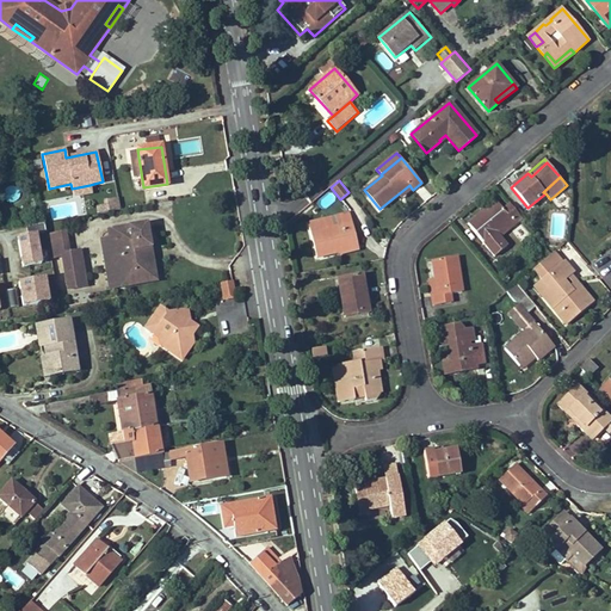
[(90,185),(72,189),(74,197),(92,193),(90,185)]
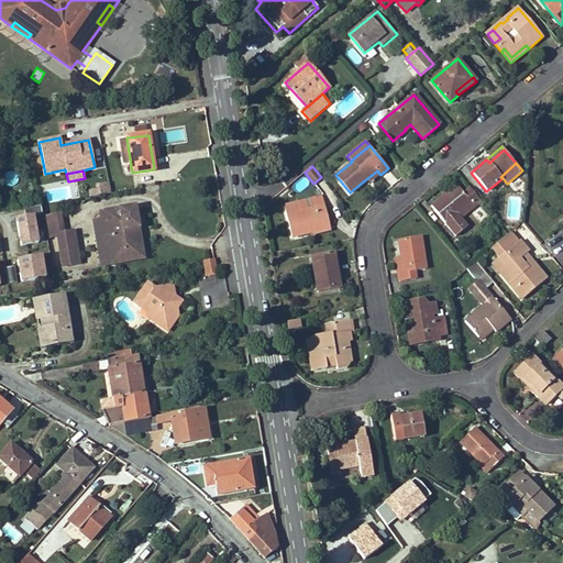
[(370,183),(379,174),(377,170),(366,179),(370,183)]
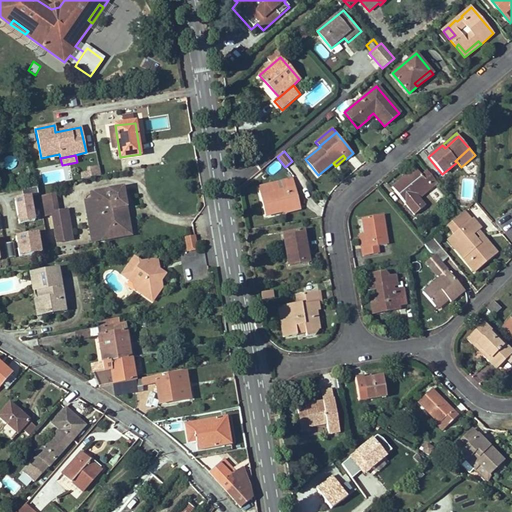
[(87,166),(88,176),(101,175),(100,165),(87,166)]
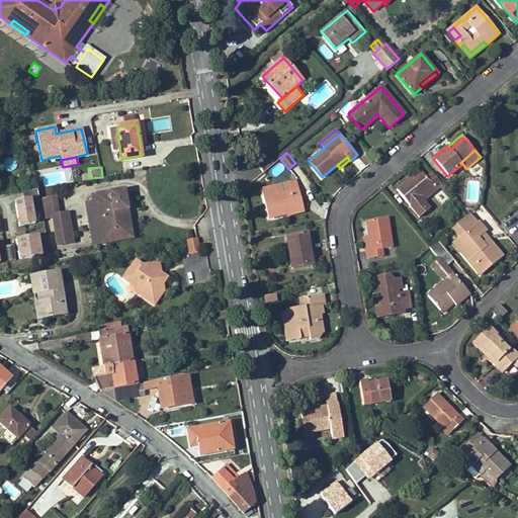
[(442,185),(433,174),(427,178),(421,170),(397,190),(420,217),(431,207),(425,201),(437,191),(436,190),(442,185)]
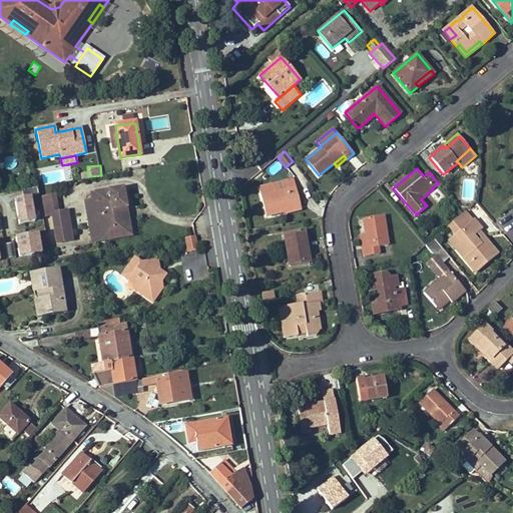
[(300,205),(294,177),(259,185),(266,216),(283,212),(283,210),(300,205)]
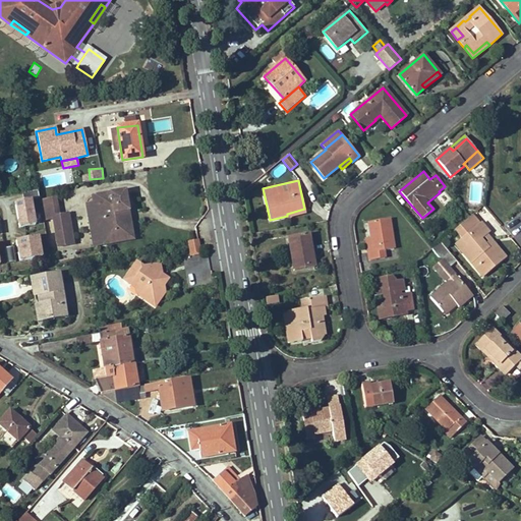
[(40,197),(39,189),(22,192),(23,197),(14,198),(19,228),(38,225),(34,198),(40,197)]
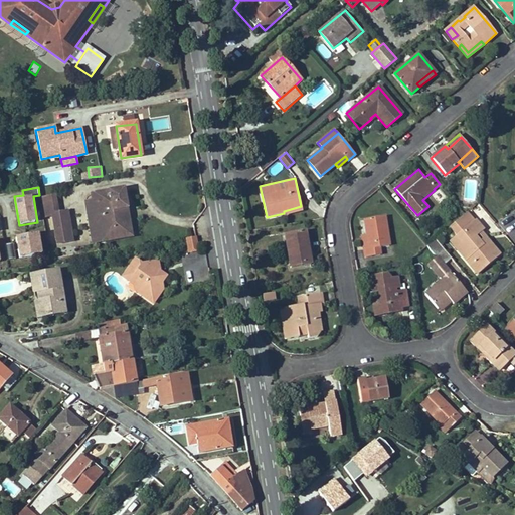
[(133,234),(124,188),(91,194),(92,201),(94,209),(90,210),(95,235),(114,232),(115,237),(133,234)]
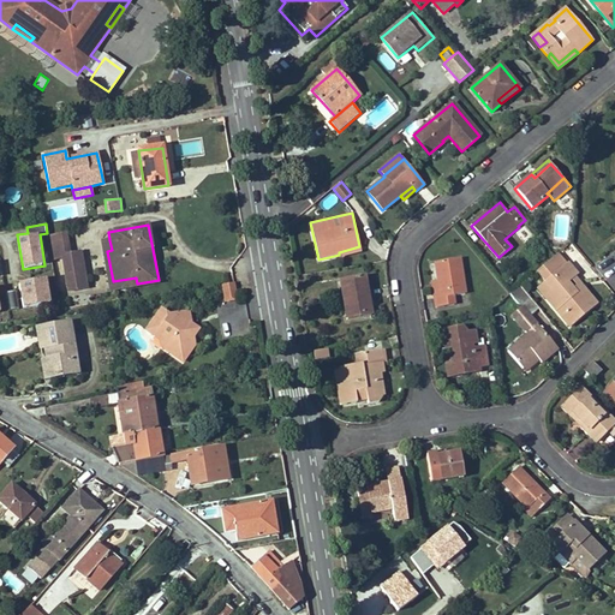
[(69,232),(48,237),(53,261),(63,257),(63,252),(72,251),(69,232)]
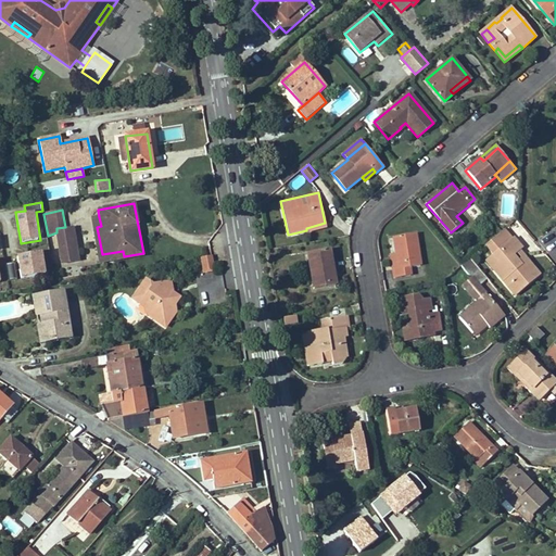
[(101,226),(99,217),(92,218),(101,263),(124,258),(124,256),(123,251),(102,254),(97,227),(101,226)]
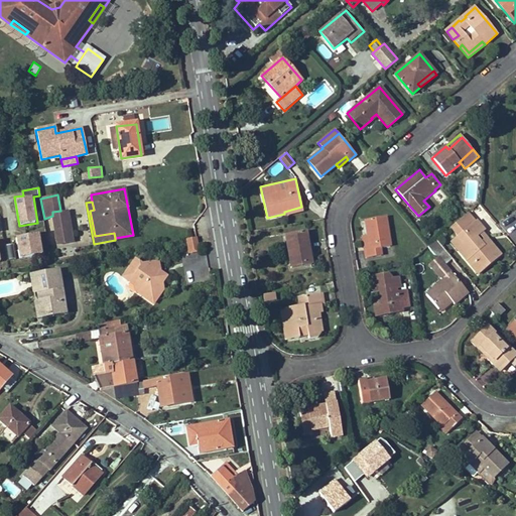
[(284,215),(302,211),(301,207),(284,212),(284,214),(284,215)]
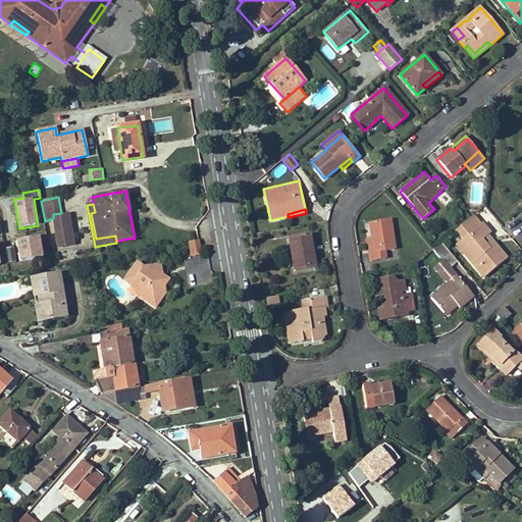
[(77,243),(71,211),(61,213),(53,214),(53,218),(58,247),(77,243)]
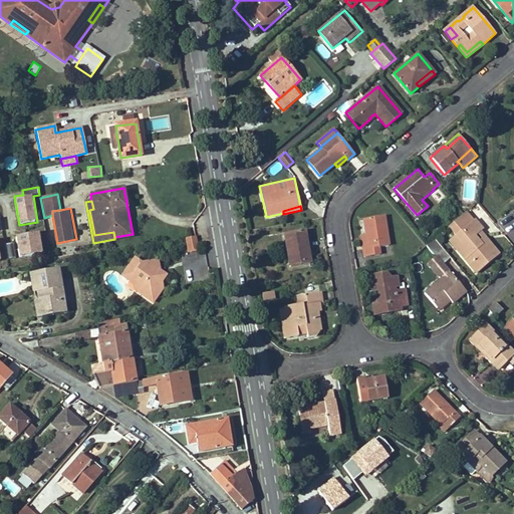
[(476,273),(499,254),(487,240),(482,244),(475,236),(480,231),(483,229),(476,221),(474,222),(467,212),(464,215),(449,227),(457,236),(455,238),(462,246),(458,250),(476,273)]
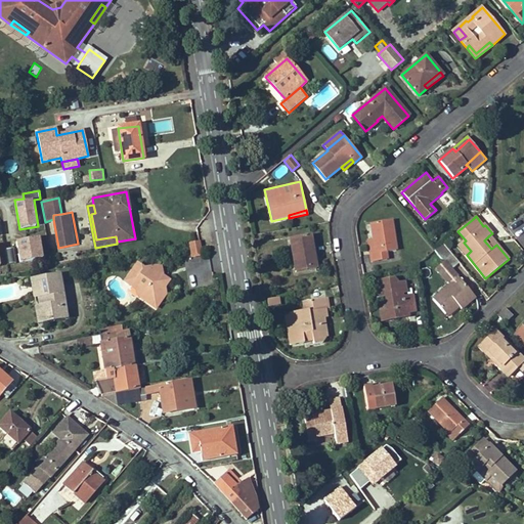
[(396,250),(391,220),(370,223),(374,239),(376,253),(370,254),(372,262),(387,260),(386,252),(396,250)]
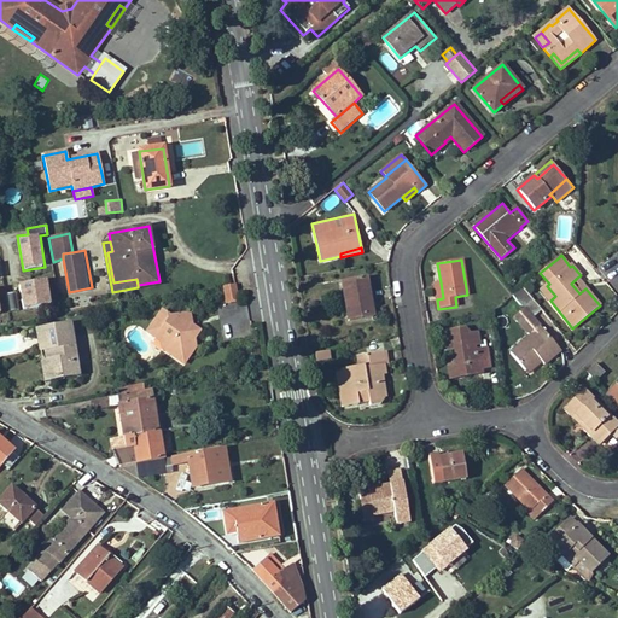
[(373,318),(367,278),(342,283),(348,322),(373,318)]
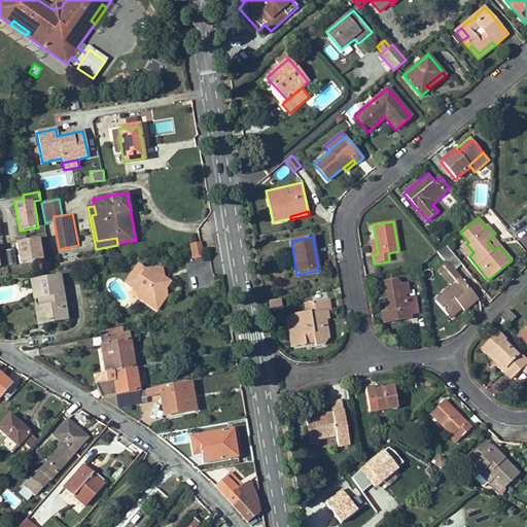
[(499,246),(492,237),(487,242),(494,250),(499,246)]
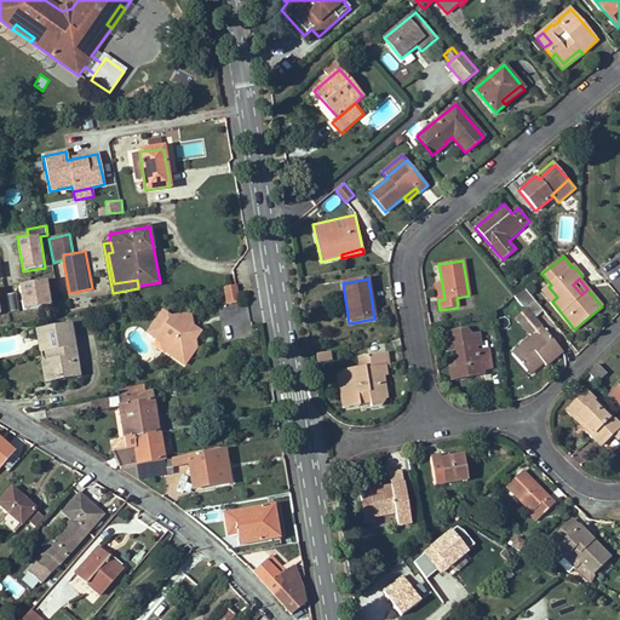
[(17,292),(6,294),(10,314),(49,308),(44,281),(16,286),(17,292)]
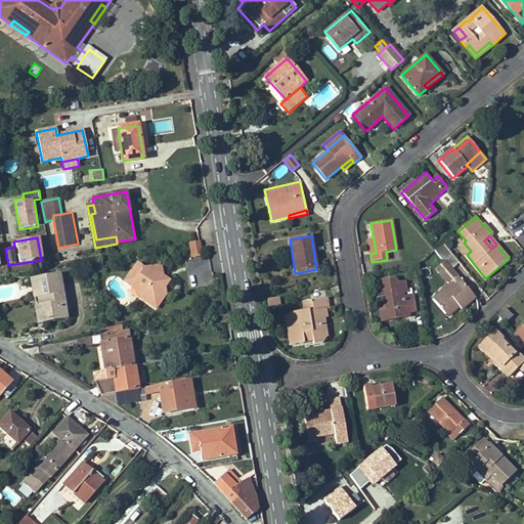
[(201,239),(189,242),(191,256),(203,255),(201,239)]
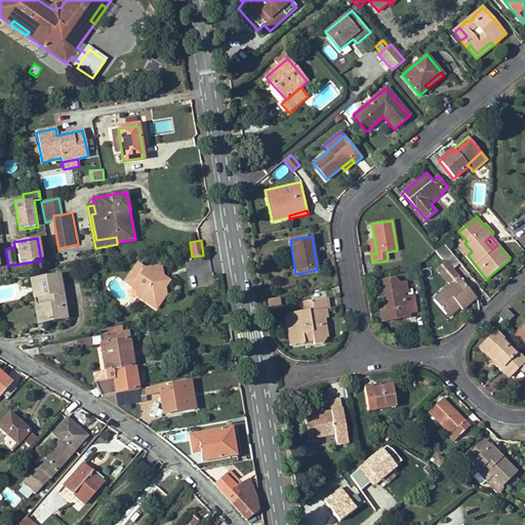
[(472,251),(465,243),(460,247),(468,255),(472,251)]
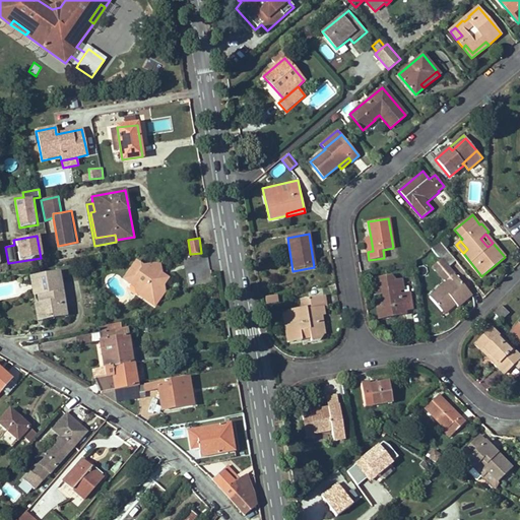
[(472,296),(443,260),(434,268),(446,282),(430,297),(443,312),(454,303),(458,307),(472,296)]
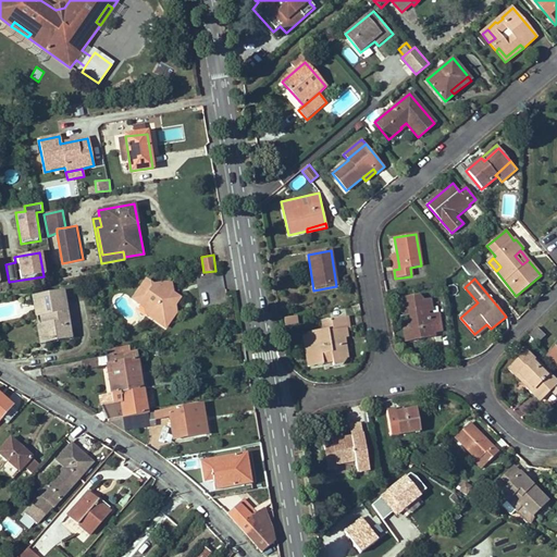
[(168,300),(172,294),(171,283),(152,286),(146,281),(133,299),(148,311),(146,314),(165,327),(175,313),(174,306),(168,300)]
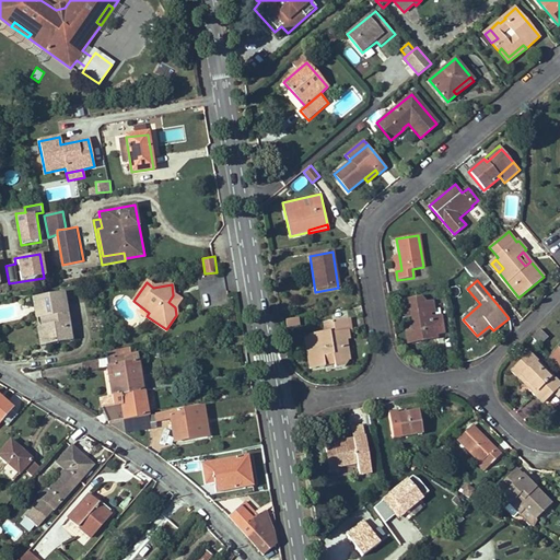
[(74,339),(66,290),(32,295),(36,317),(41,316),(42,325),(37,326),(41,345),(74,339)]
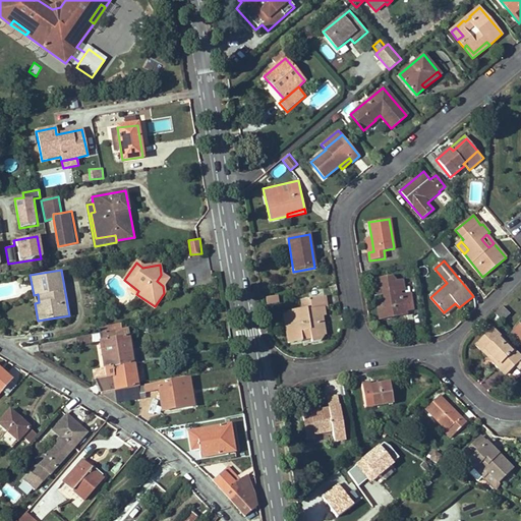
[(163,286),(167,280),(161,275),(157,281),(163,286)]
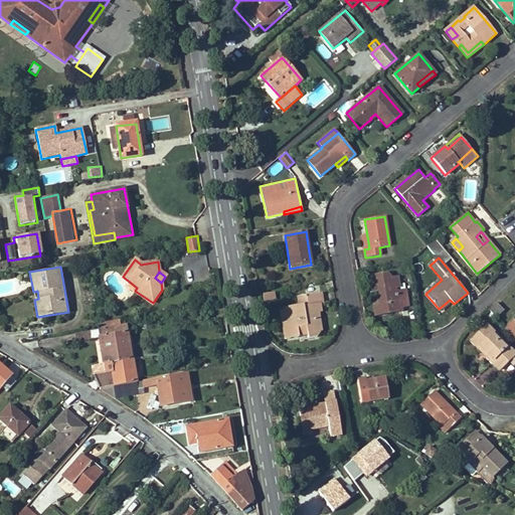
[(408,306),(405,291),(396,293),(395,288),(399,288),(397,279),(386,280),(385,275),(369,278),(371,292),(378,291),(379,298),(372,299),(375,316),(393,313),(392,305),(399,304),(400,307),(408,306)]
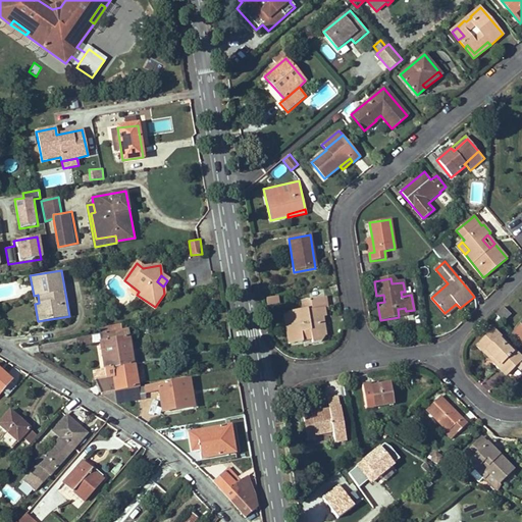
[(315,324),(315,321),(318,320),(320,318),(322,317),(325,317),(323,309),(325,308),(323,298),(302,301),(303,310),(289,312),(290,314),(284,315),(289,344),(303,342),(301,332),(310,331),(312,341),(312,343),(321,342),(325,336),(323,323),(315,324)]
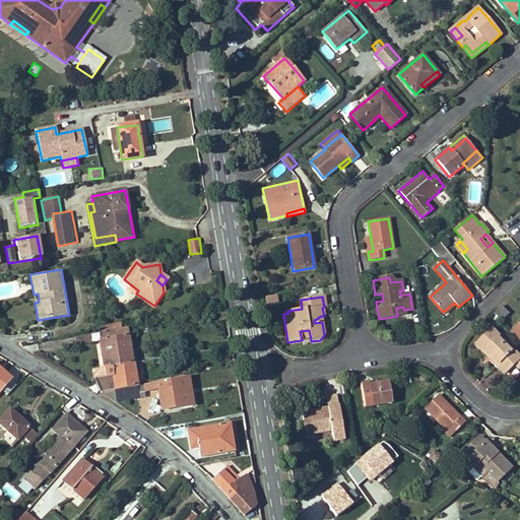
[(447,317),(458,307),(454,303),(443,312),(447,317)]
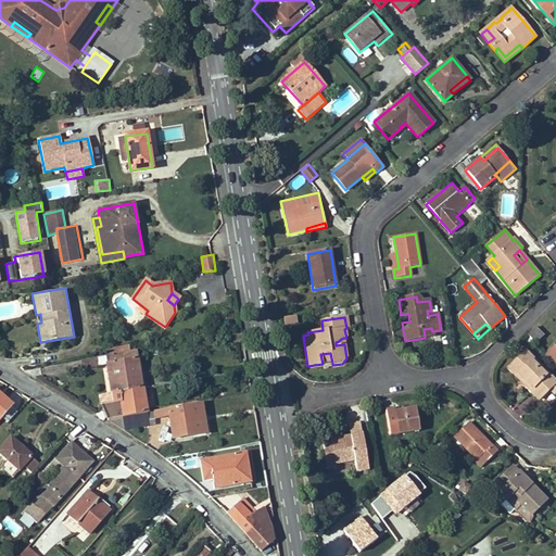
[(538,341),(544,332),(535,325),(528,333),(538,341)]
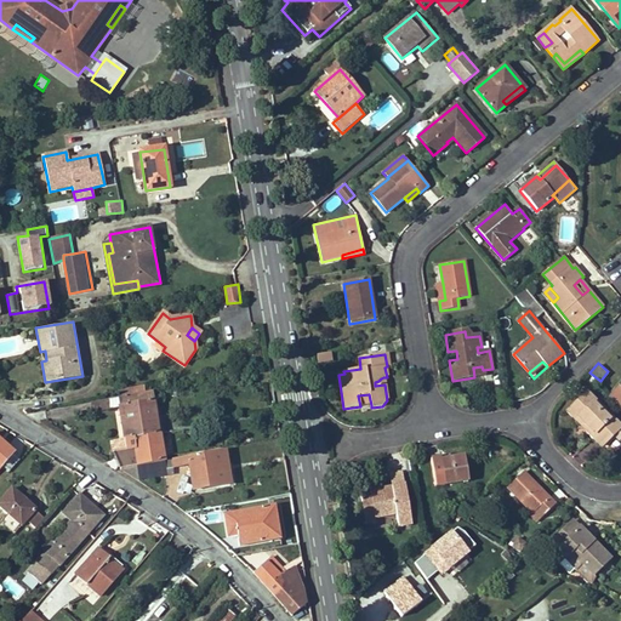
[(483,375),(483,370),(482,366),(473,368),(474,377),(483,375)]
